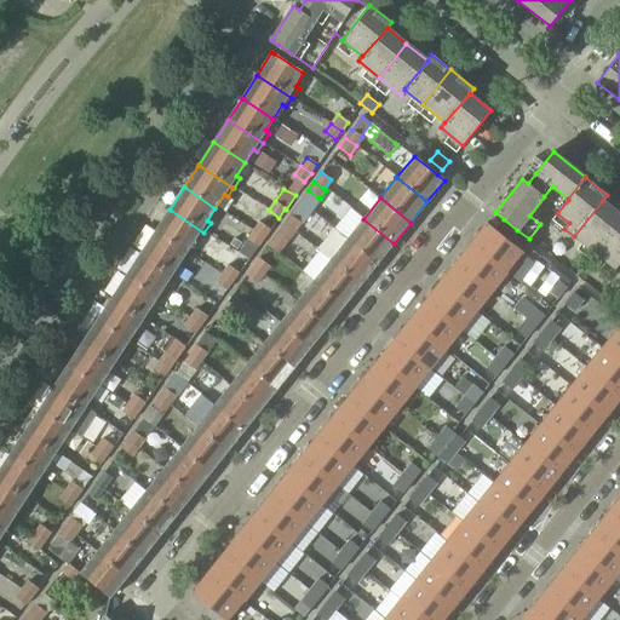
[(574,236),(593,251),(619,217),(619,214),(602,201),(574,236)]
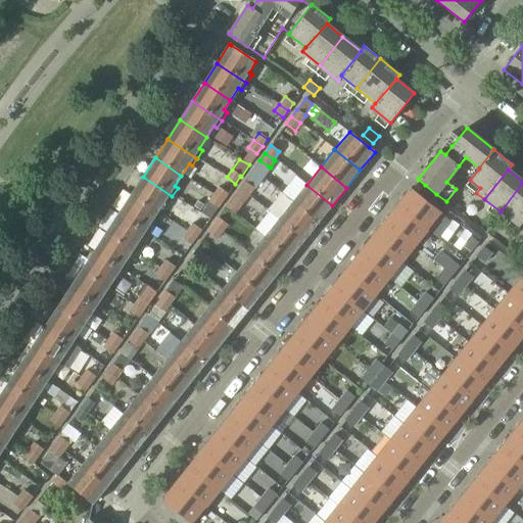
[(208,178),(218,183),(221,177),(212,172),(208,178)]
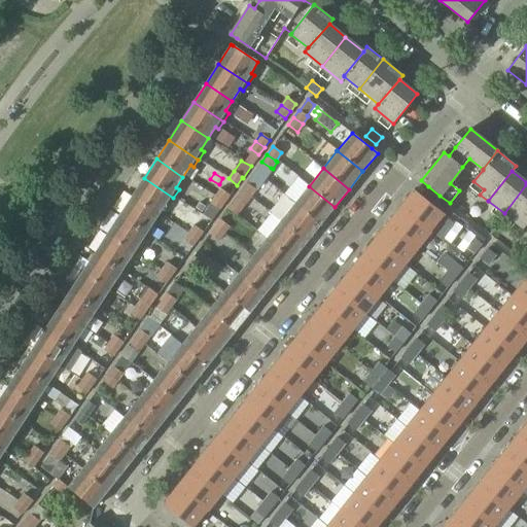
[(144,178),(132,197),(157,215),(166,203),(169,205),(173,198),(144,178)]
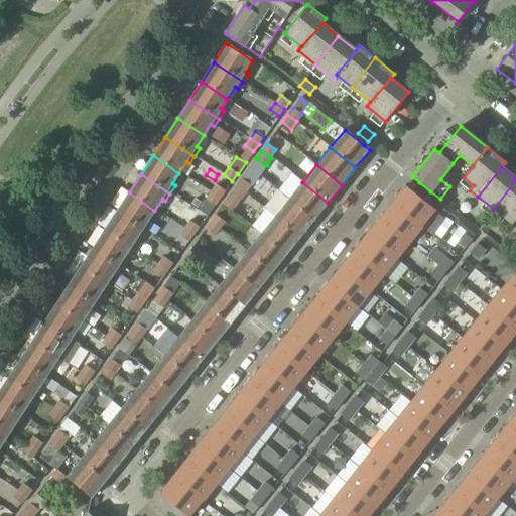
[(241,179),(236,186),(245,192),(250,185),(241,179)]
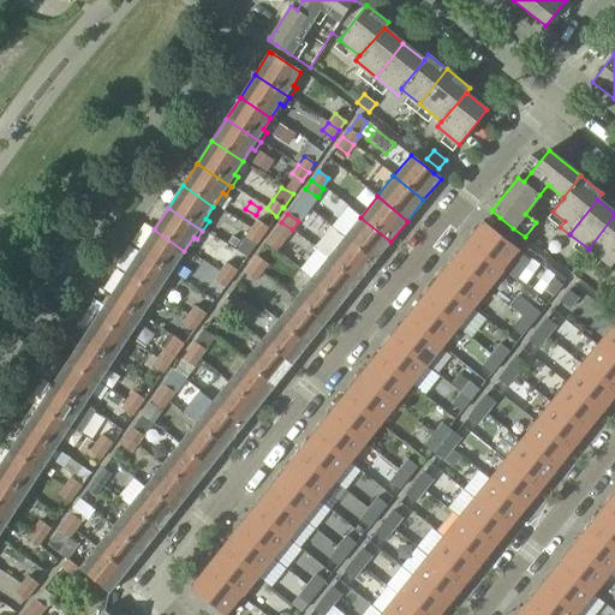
[(614,215),(589,249),(608,266),(614,256),(614,215)]
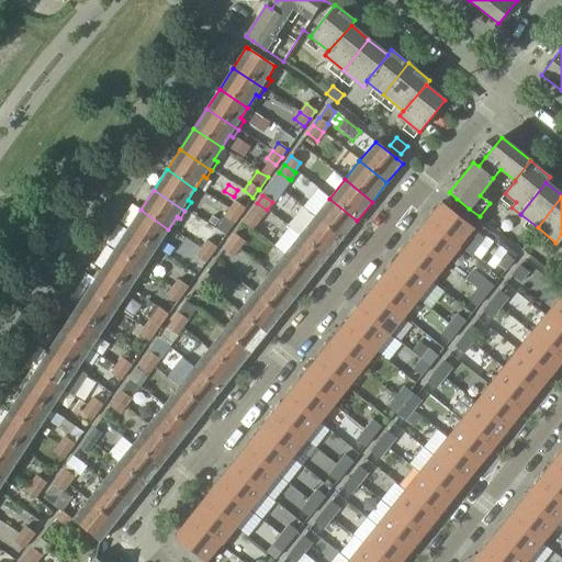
[(329,199),(314,217),(341,239),(357,221),(329,199)]
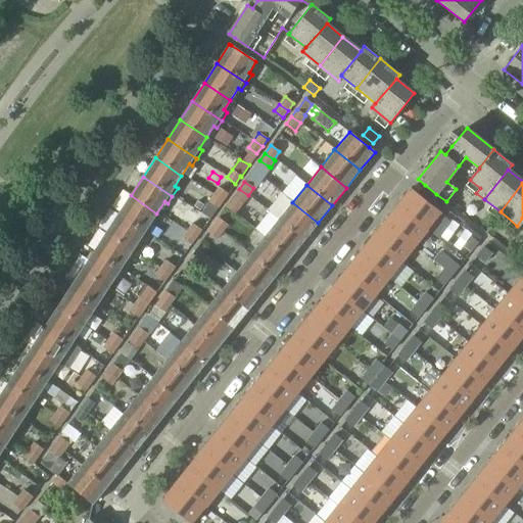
[(219,187),(214,195),(222,201),(228,194),(219,187)]
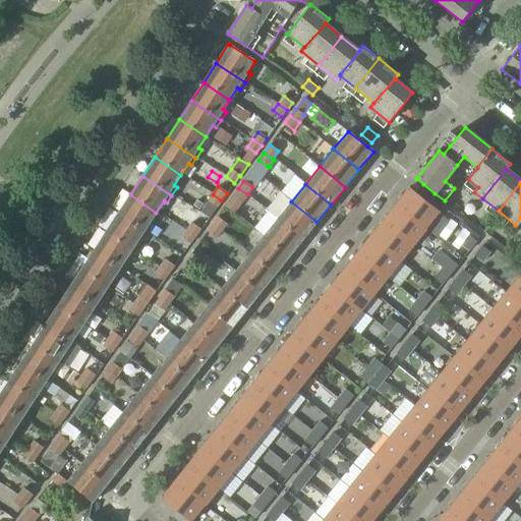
[(407,187),(394,204),(424,229),(439,212),(415,193),(407,187)]
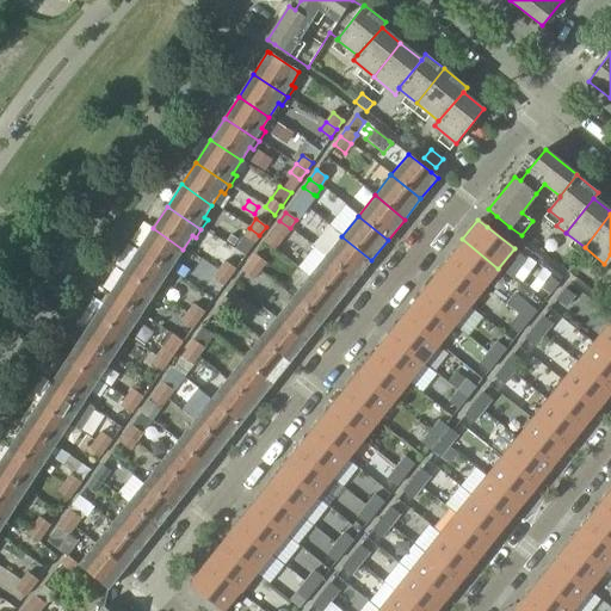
[(291,229),(290,228),(279,221),(273,229),(264,242),(276,251),(291,229)]
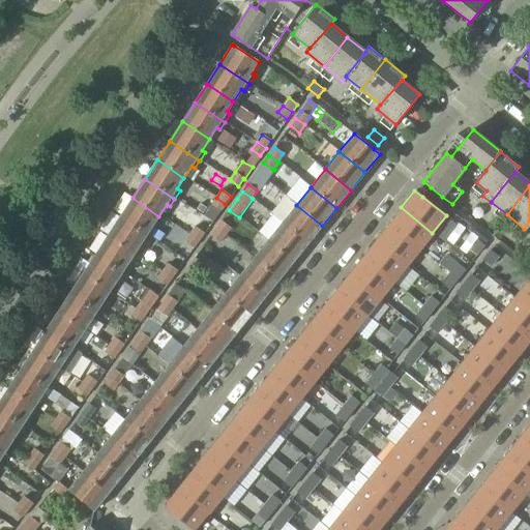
[(133,198),(120,217),(149,237),(155,228),(152,226),(158,216),(133,198)]
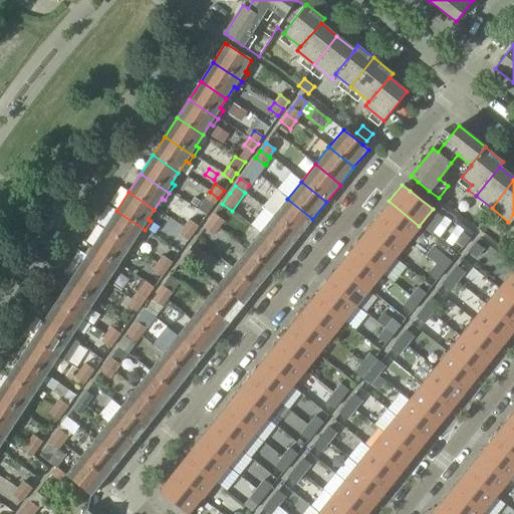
[(205,199),(197,211),(205,217),(218,198),(210,192),(205,199)]
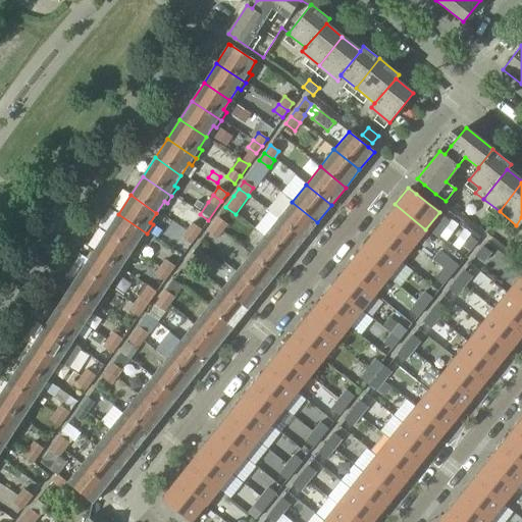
[(292,202),(277,219),(303,240),(317,222),(292,202)]
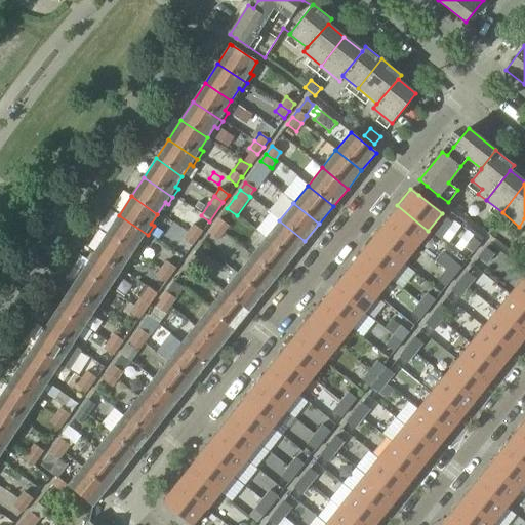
[(397,205),(384,221),(415,247),(428,231),(397,205)]
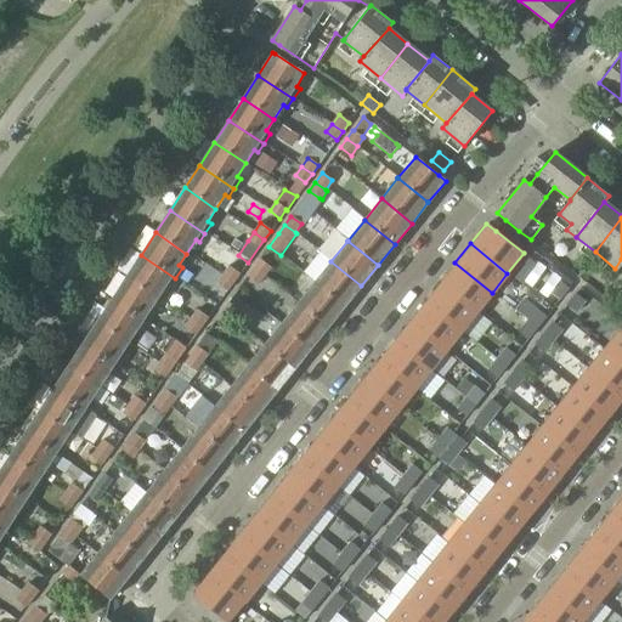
[(141,255),(126,277),(157,298),(167,283),(170,287),(175,278),(141,255)]
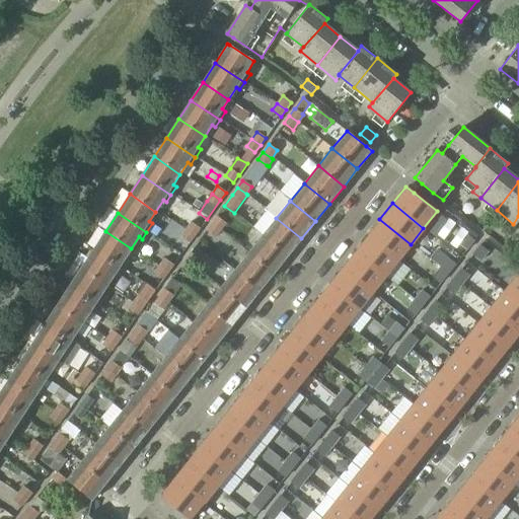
[(192,222),(186,230),(195,236),(207,219),(199,213),(192,222)]
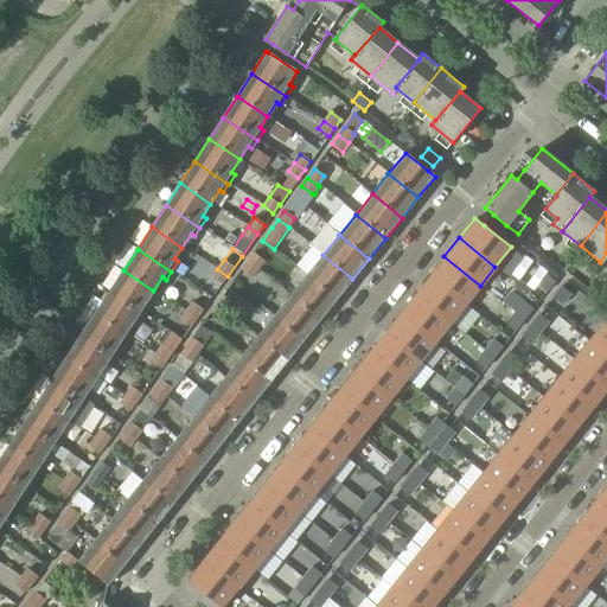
[(254,253),(247,262),(257,269),(263,261),(254,253)]
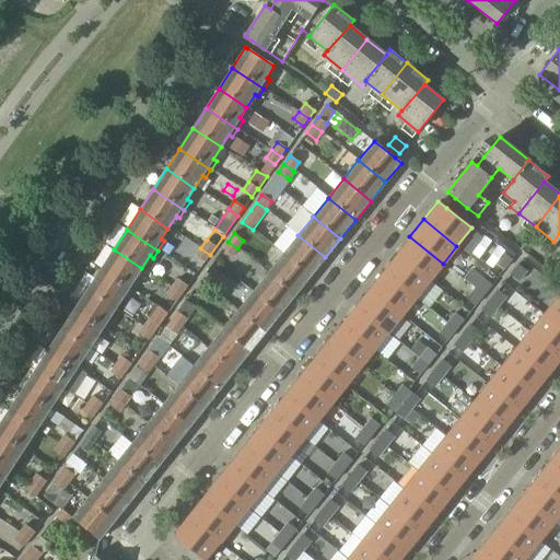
[(298,235),(283,254),(311,276),(325,257),(298,235)]
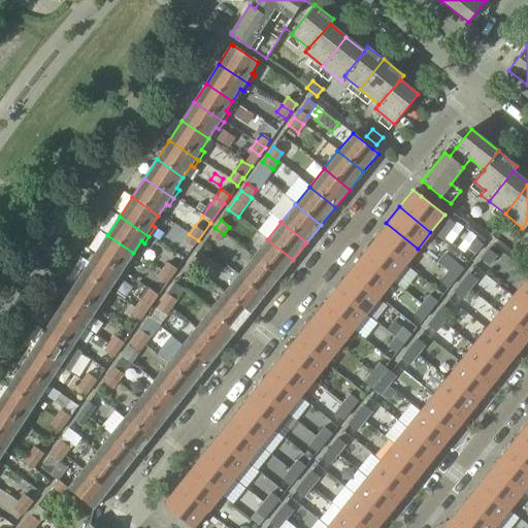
[(386,223),(372,239),(404,265),(418,249),(386,223)]
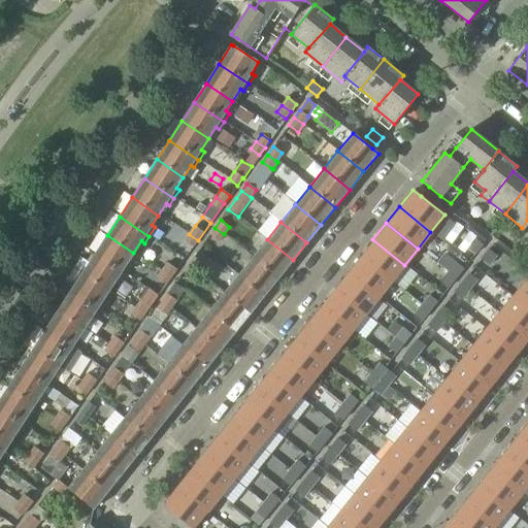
[(224,234),(215,228),(209,235),(219,241),(224,234)]
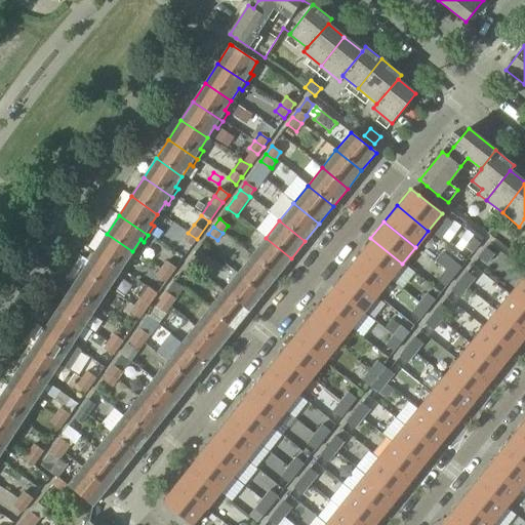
[(197,239),(188,233),(183,239),(192,246),(197,239)]
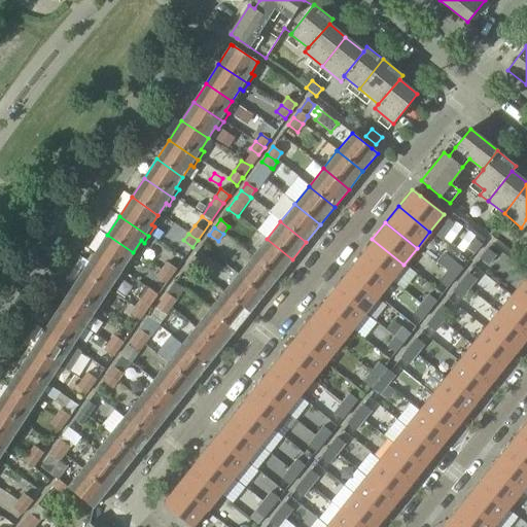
[(107,235),(95,254),(124,274),(130,265),(127,262),(133,252),(107,235)]
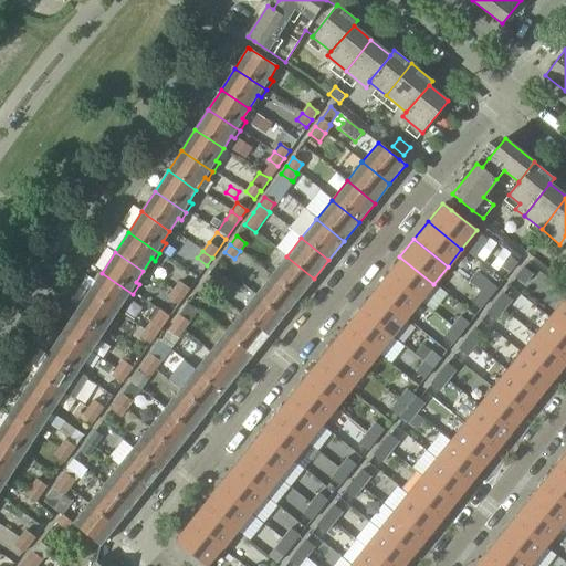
[(286,257),(271,275),(299,297),(314,279),(286,257)]
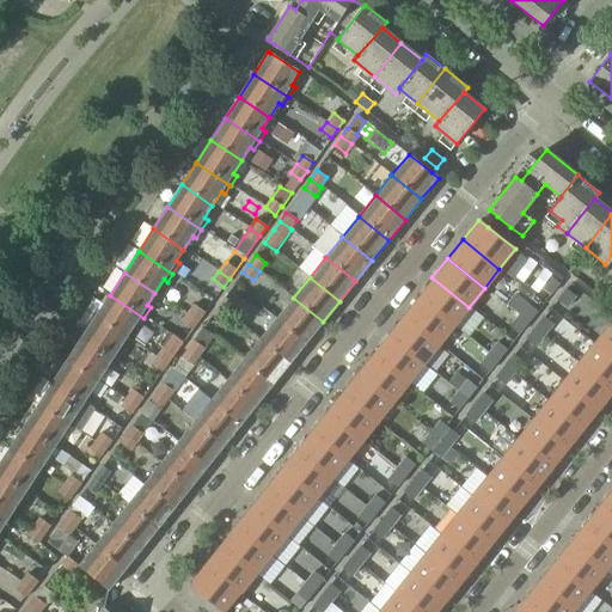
[(432,277),(416,297),(453,326),(469,307),(432,277)]
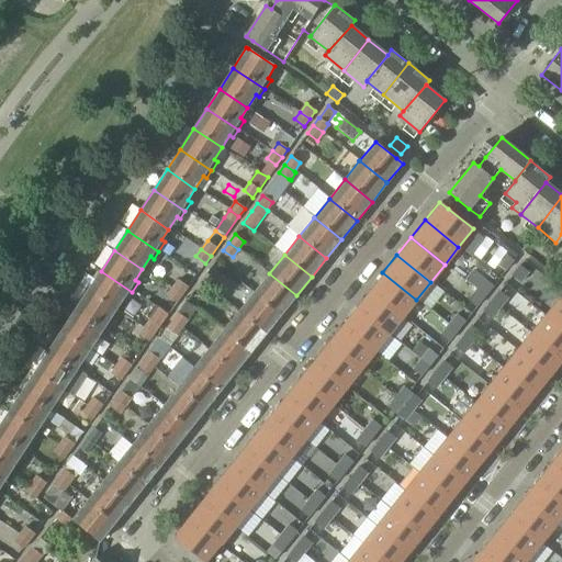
[(506,255),(497,266),(504,270),(513,260),(506,255)]
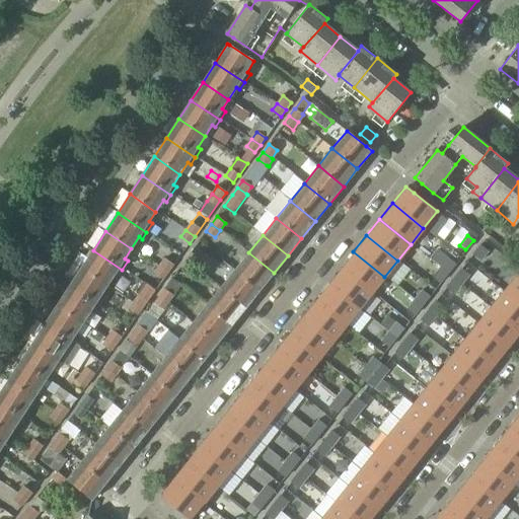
[(480,246),(472,255),(479,261),(487,251),(480,246)]
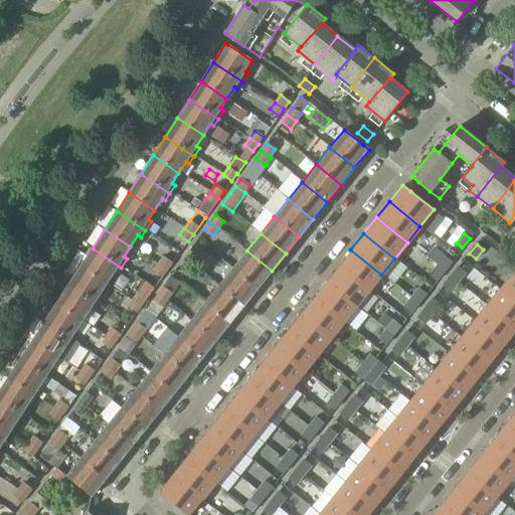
[(93,248),(80,267),(106,284),(114,272),(117,275),(121,268),(93,248)]
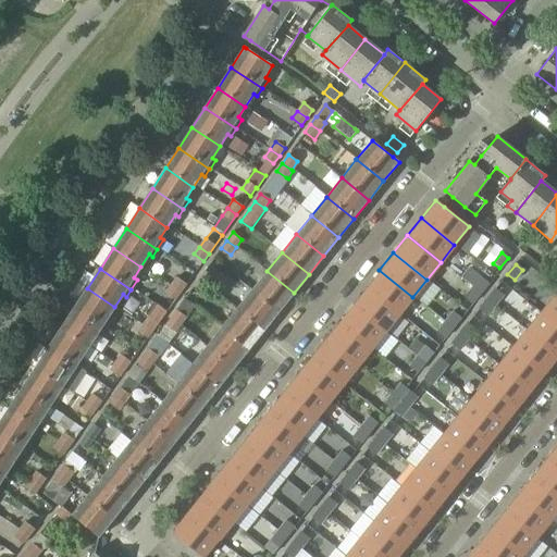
[(379,270),(366,287),(398,314),(412,297),(379,270)]
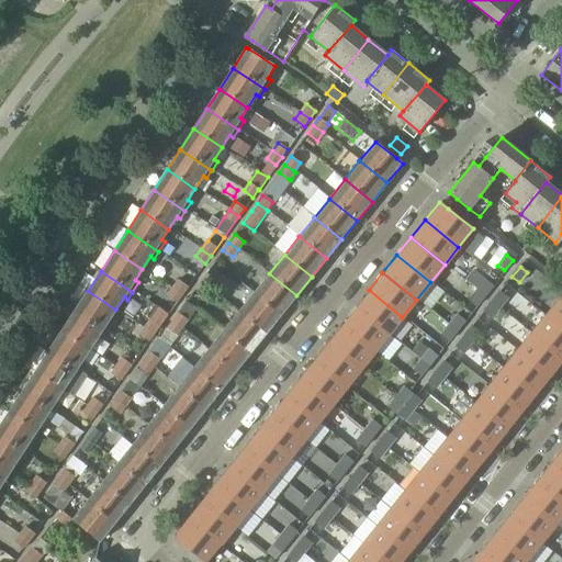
[(200,282),(210,289),(211,290),(216,281),(205,273),(200,282)]
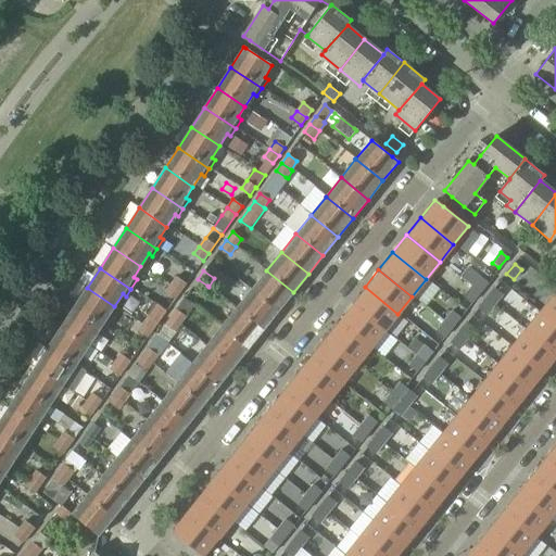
[(266,270),(251,289),(278,312),(293,292),(266,270)]
